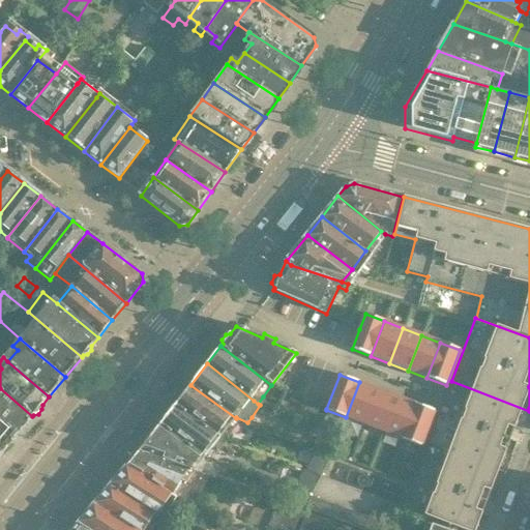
[(529,411),(451,381),(428,444),(505,473),(518,441),(510,438),(513,429),(521,432),(529,411)]
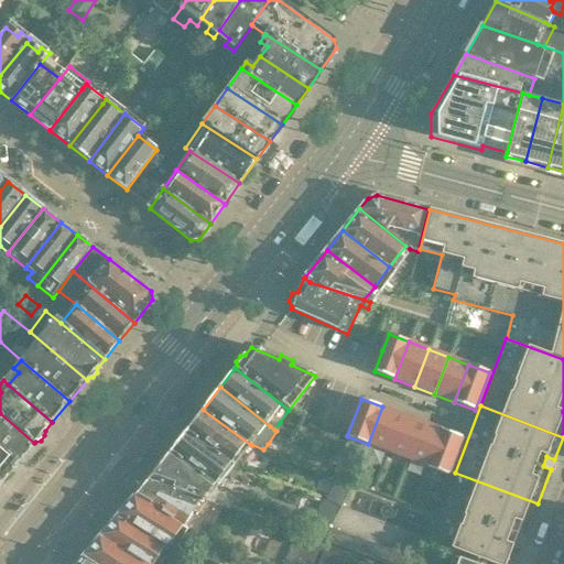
[(388,452),(402,414),(382,407),(368,444),(388,452)]
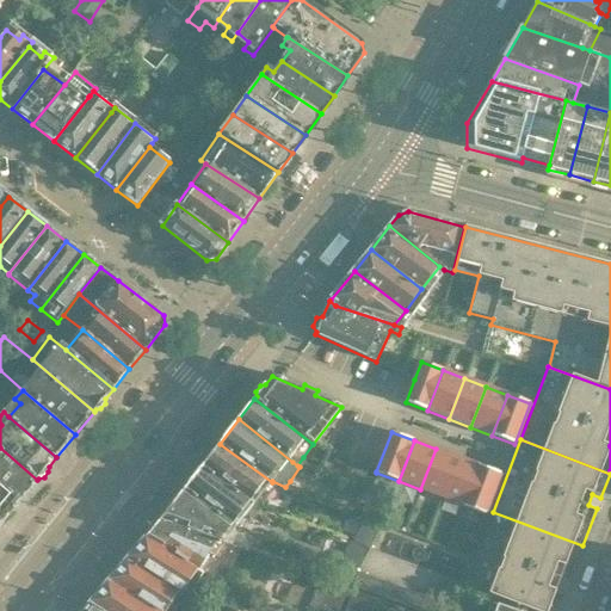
[(272,482),(220,444),(204,463),(255,503),(272,482)]
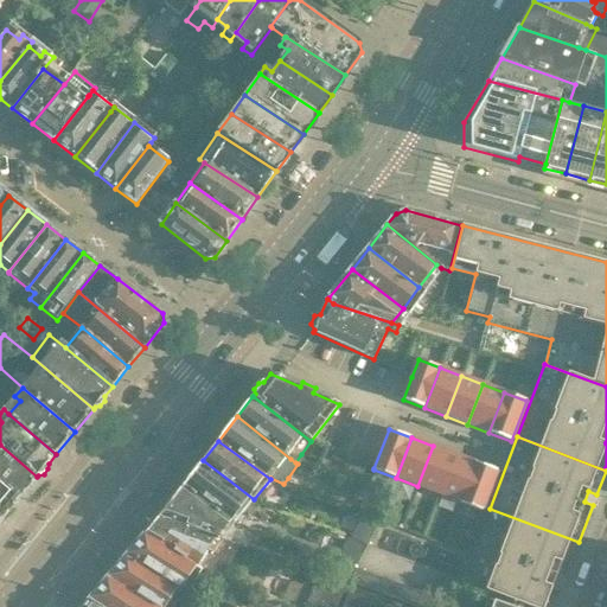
[(37,477),(0,445),(0,484),(19,499),(37,477)]
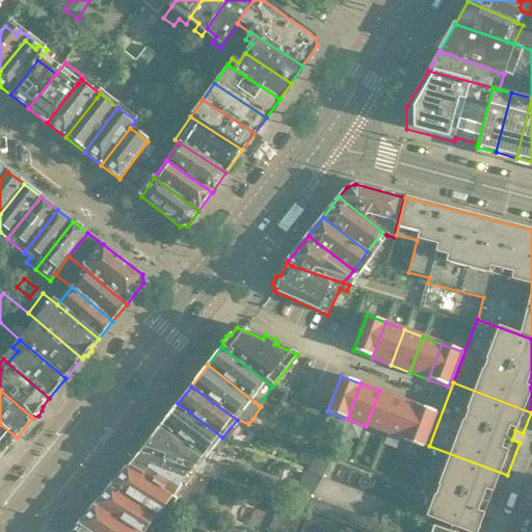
[(384,433),(398,398),(379,391),(366,426),(384,433)]
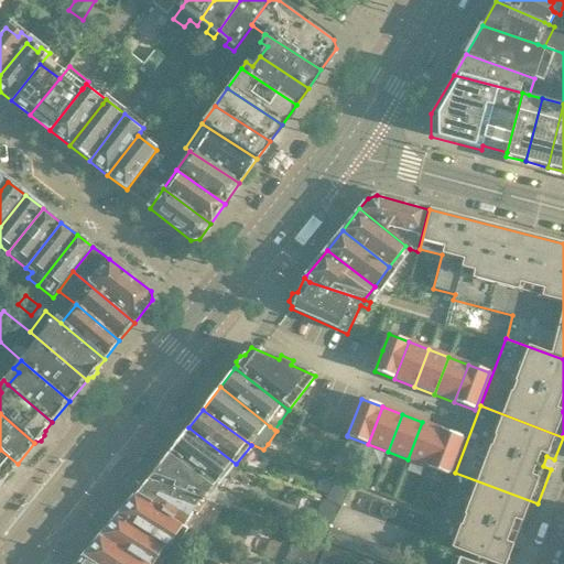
[(427,467),(442,430),(422,422),(408,459),(427,467)]
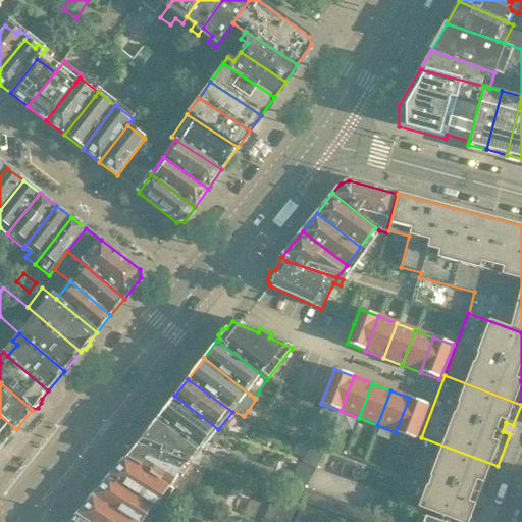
[(315,400),(304,395),(296,415),(307,419),(315,400)]
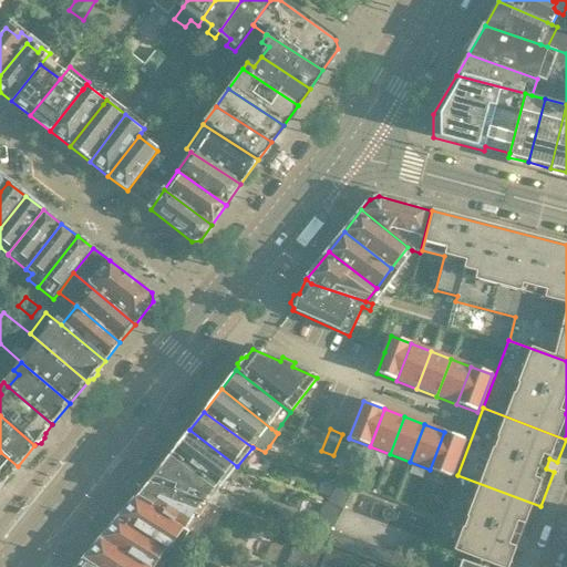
[(237,466),(189,430),(174,451),(222,486),(237,466)]
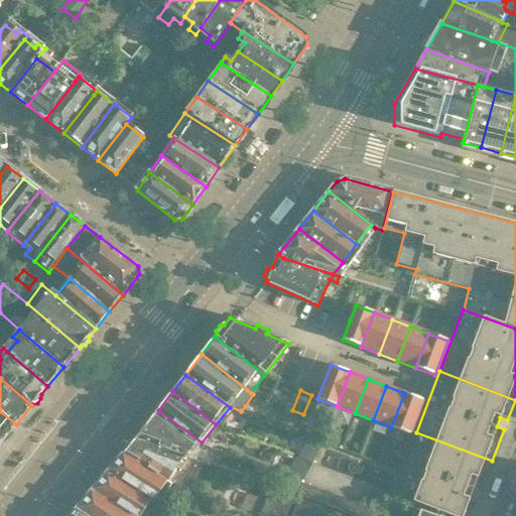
[(409,434),(422,400),(404,393),(391,427),(409,434)]
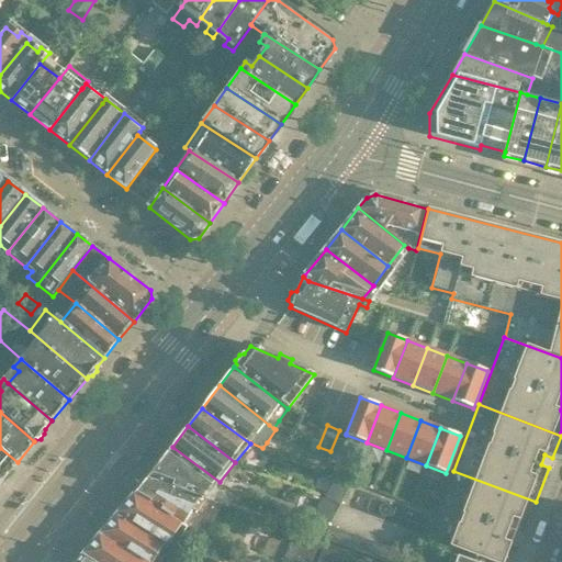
[(220,482),(172,447),(148,476),(206,498),(220,482)]
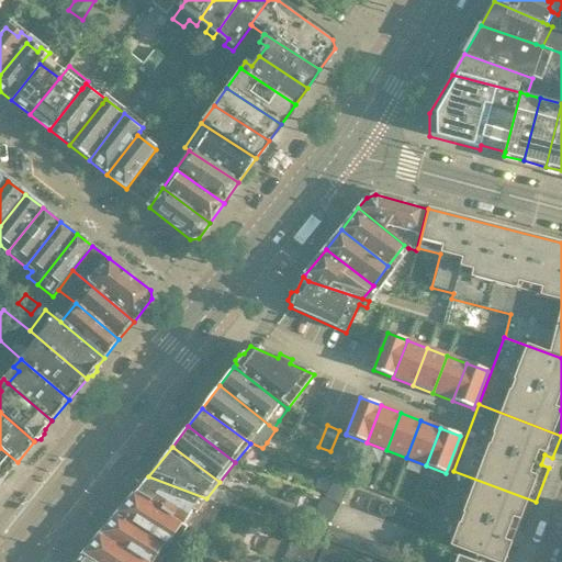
[(0,483),(18,462),(0,448),(0,483)]
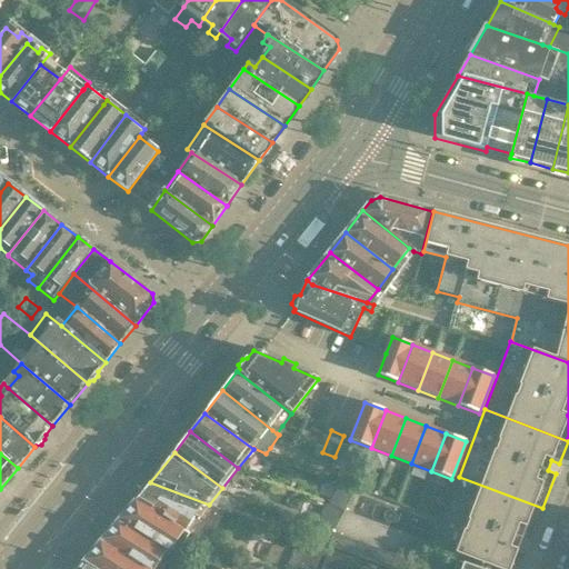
[(529,542),(542,508),(459,477),(433,545),(496,568),(510,568),(521,540),(529,542)]
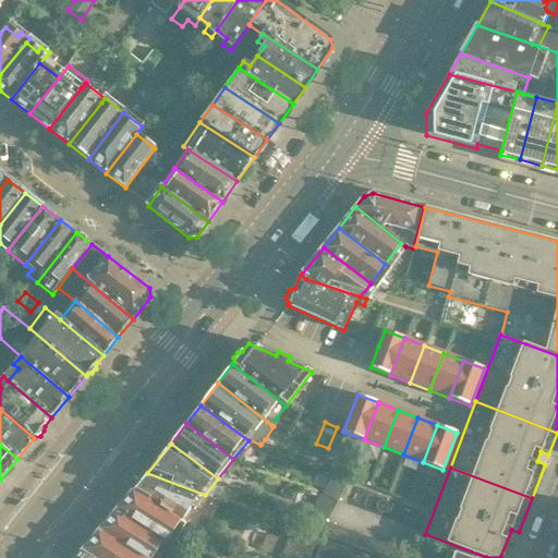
[(204,536),(219,501),(209,497),(205,495),(147,473),(145,477),(141,477),(135,484),(135,488),(133,490),(181,522),(204,536)]
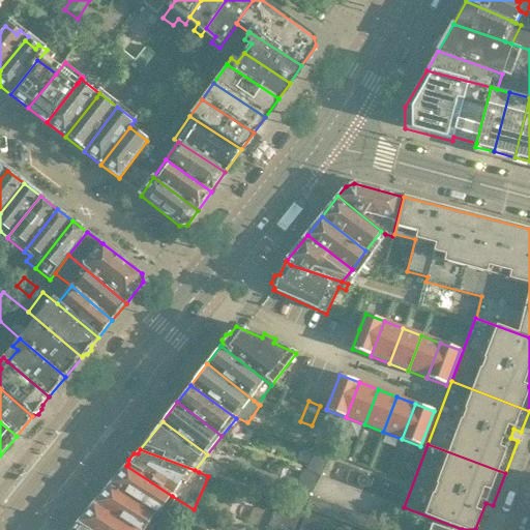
[(112,483),(157,513),(158,514),(172,496),(126,466),(112,483)]
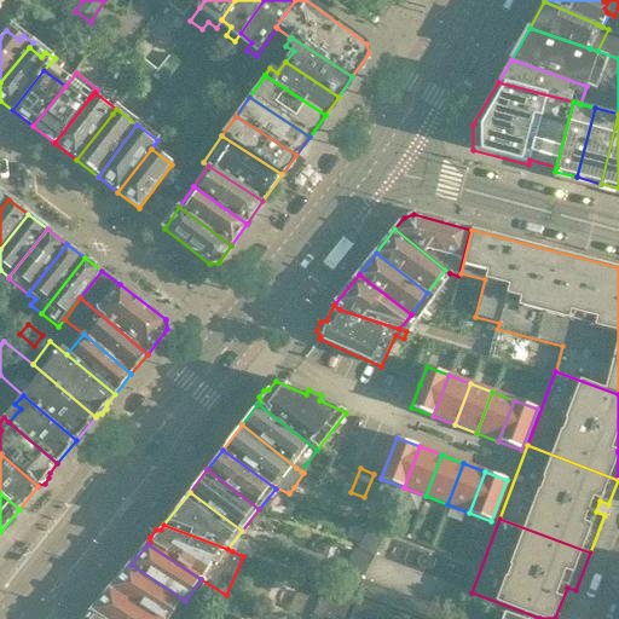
[(169,618),(184,600),(131,565),(113,586),(161,618),(169,618)]
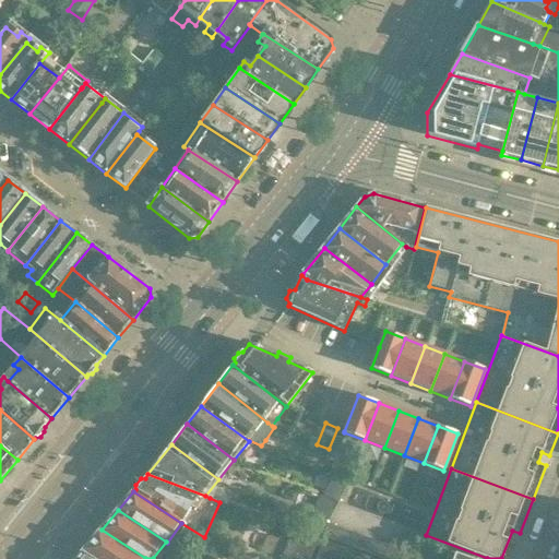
[(332,540),(337,527),(329,524),(329,525),(324,537),(332,540)]
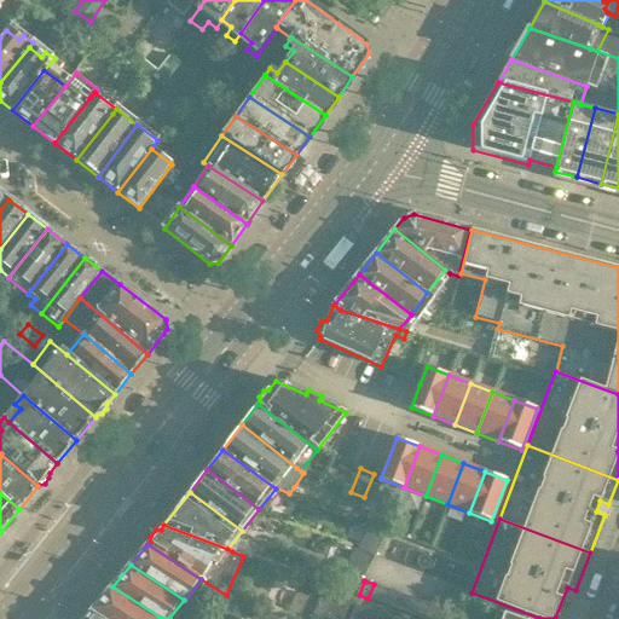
[(376,602),(382,586),(374,584),(368,599),(376,602)]
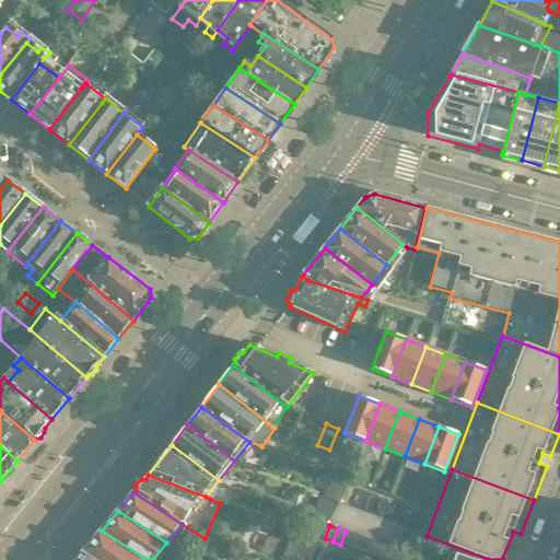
[(271,529),(261,551),(271,556),(281,534),(271,529)]
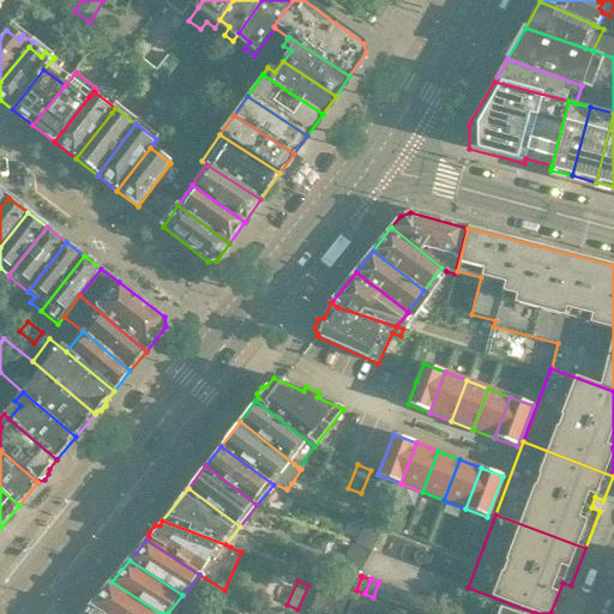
[(160,613),(112,582),(90,606),(102,613),(160,613)]
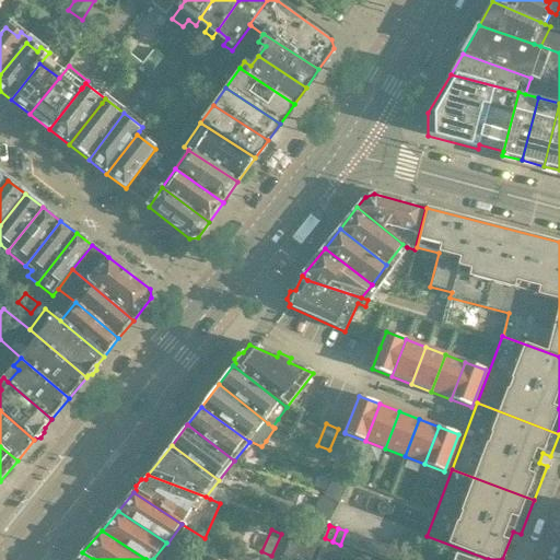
[(349,548),(354,534),(346,531),(340,545),(349,548)]
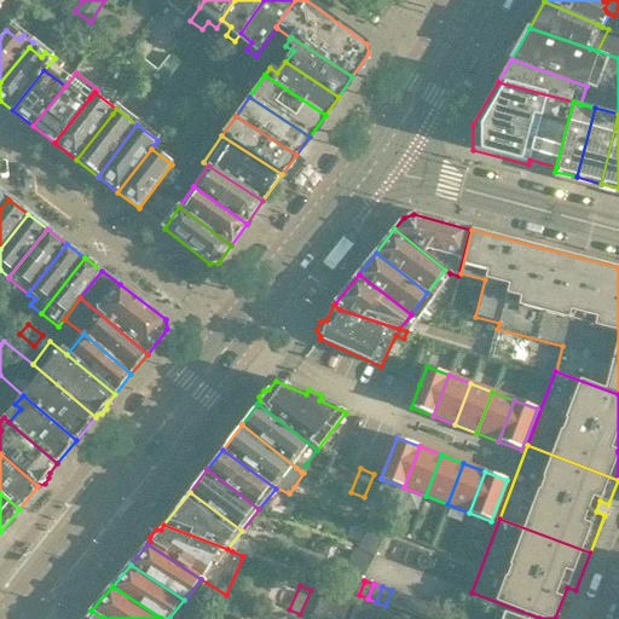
[(313,614),(324,618),(342,618),(350,600),(323,590),(313,614)]
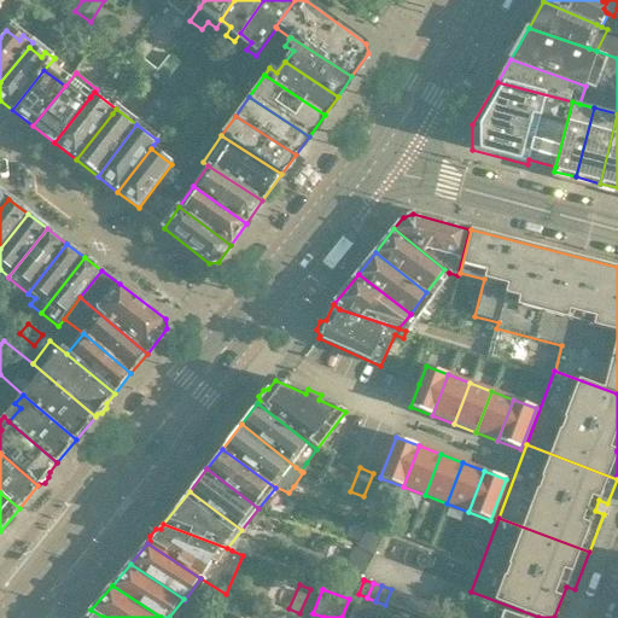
[(394,607),(400,593),(391,589),(385,605),(394,607)]
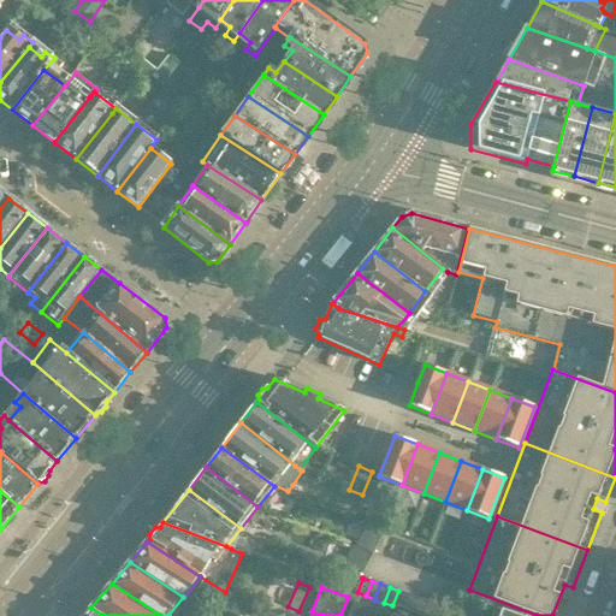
[(451,591),(440,587),(436,602),(445,605),(451,591)]
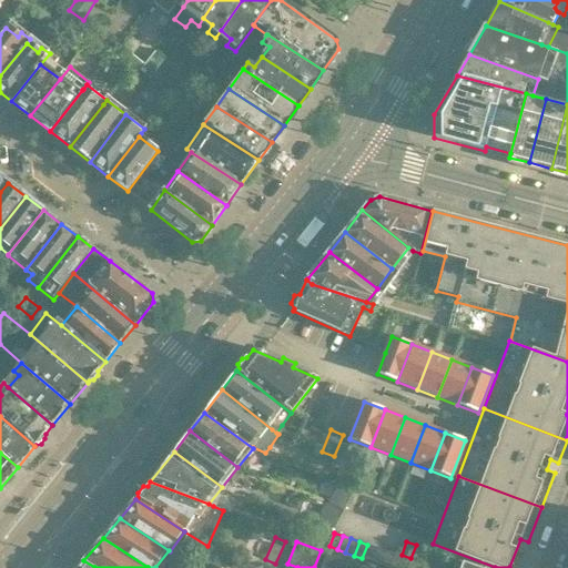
[(371,561),(375,548),(367,545),(362,558),(371,561)]
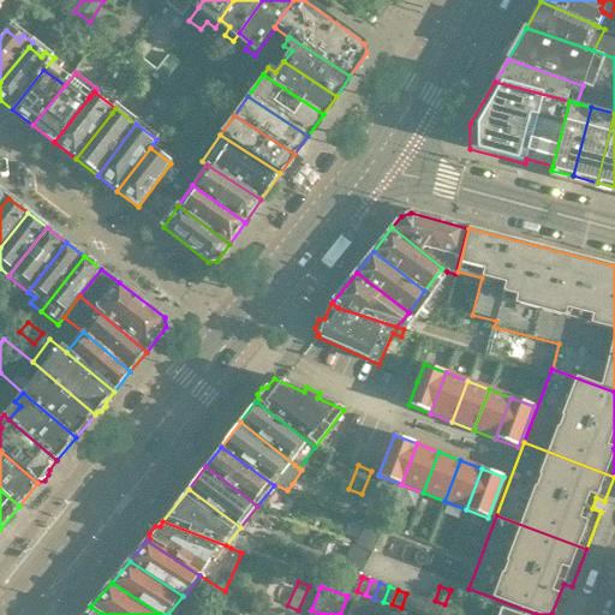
[(410,611),(416,597),(406,593),(401,608),(410,611)]
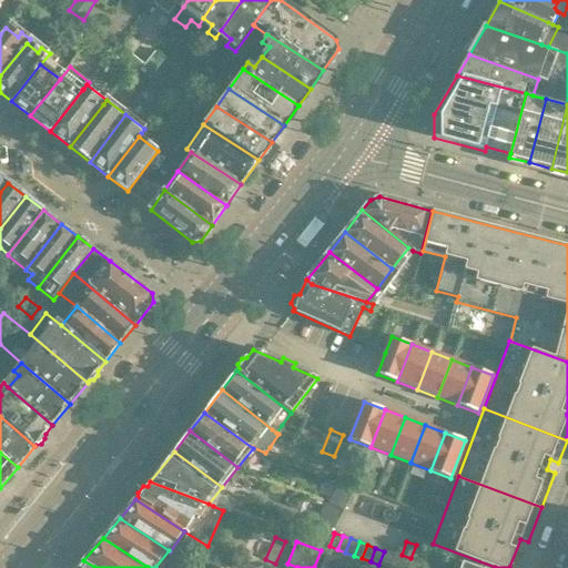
[(387,567),(392,555),(384,551),(378,565),(387,567)]
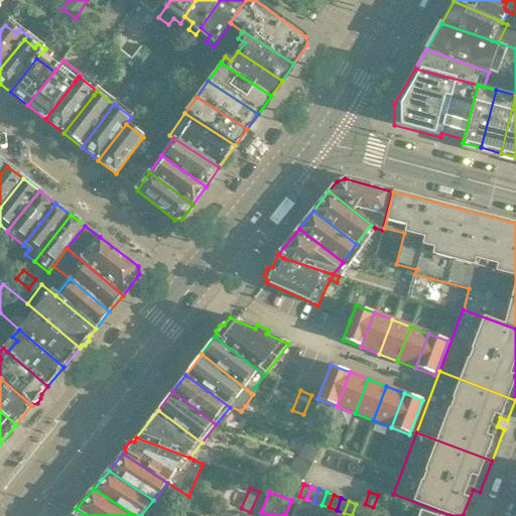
[(291,515),(317,515),(319,511),(297,503),(291,515)]
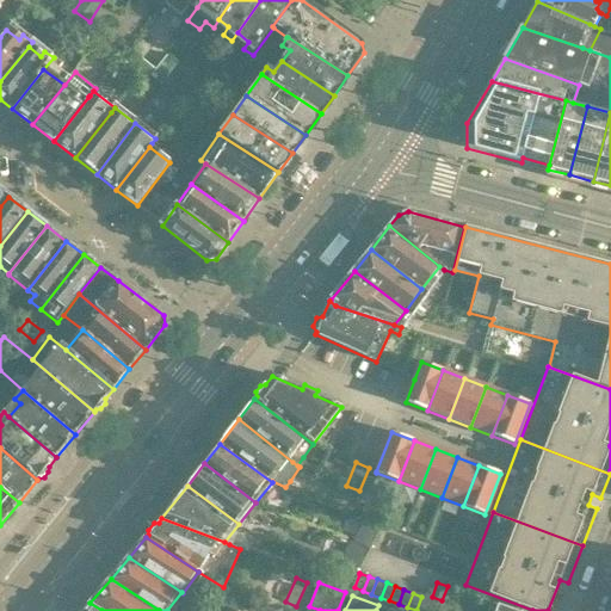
[(417,610),(426,610),(431,599),(421,597),(417,610)]
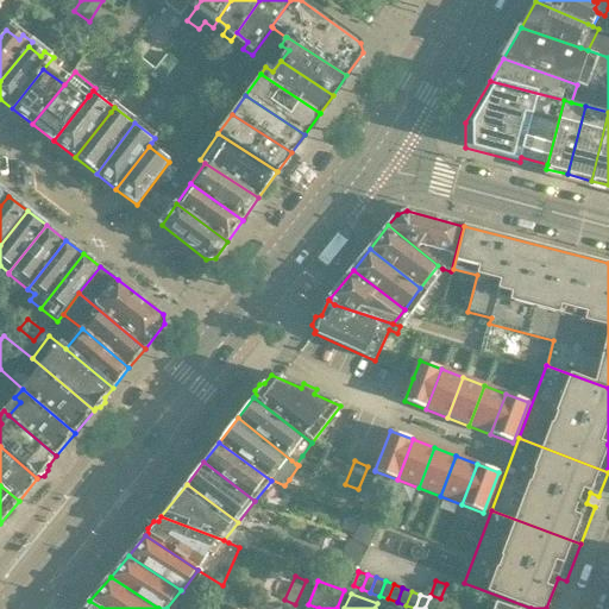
[(437,608),(440,598),(431,595),(429,597),(425,608),(437,608)]
